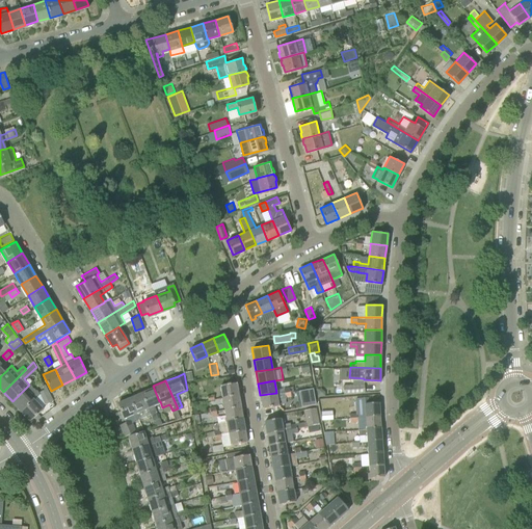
[(238,393),(236,381),(220,385),(222,396),(238,393)]
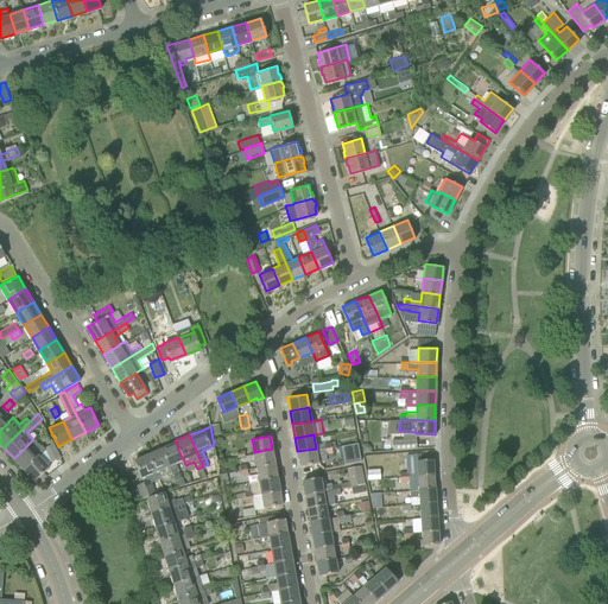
[(417,446),(416,436),(392,438),(393,449),(417,446)]
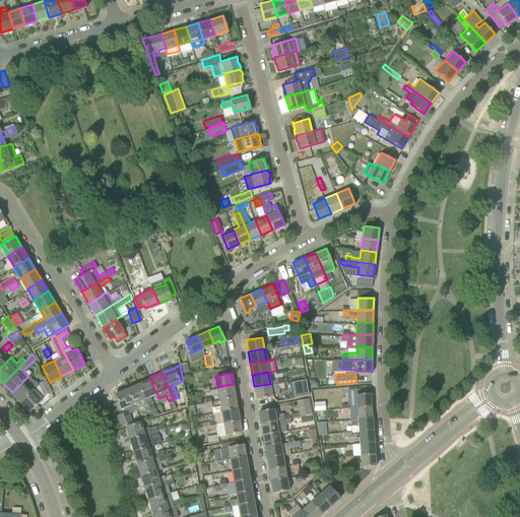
[(28,376),(12,392),(20,401),(33,389),(39,384),(36,379),(35,380),(29,375),(28,376)]
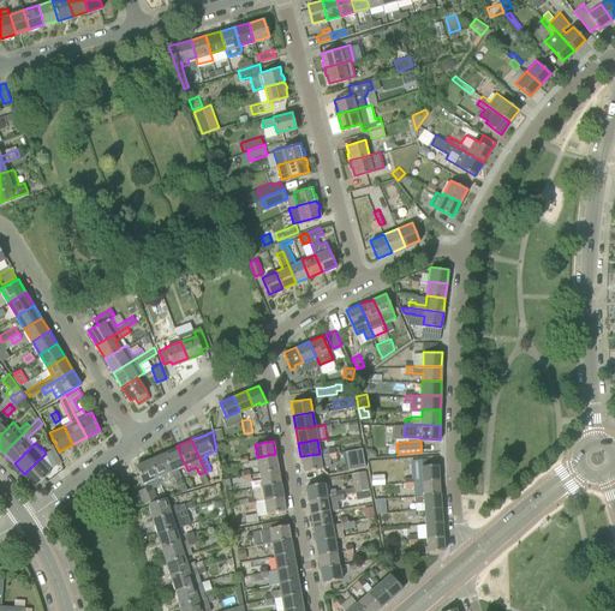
[(181,473),(178,466),(184,463),(177,445),(163,451),(174,477),(178,484),(183,481),(180,474),(181,473)]
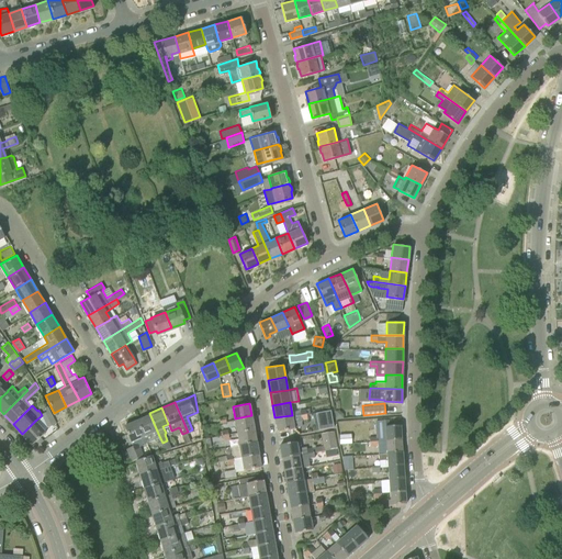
[(313,412),(316,428),(334,425),(330,409),(313,412)]
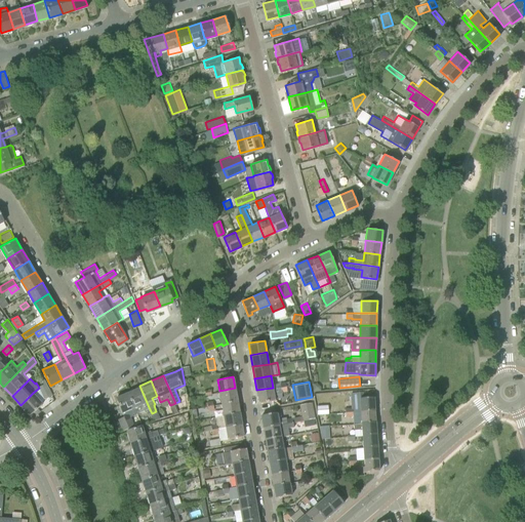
[(39,386),(39,388),(45,397),(51,394),(46,383),(39,386)]
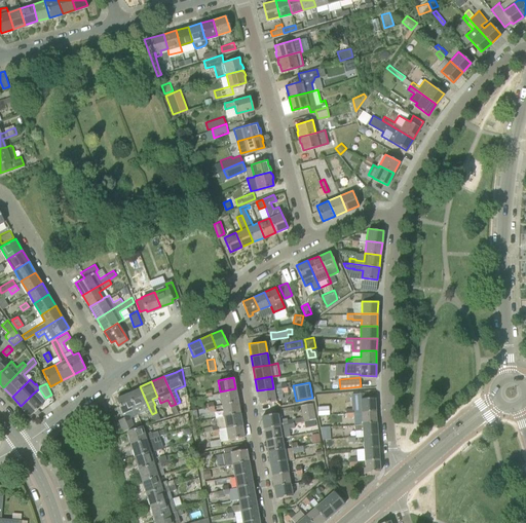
[(257,390),(259,403),(275,400),(274,395),(283,393),(283,391),(288,390),(287,385),(282,386),(273,388),(257,390)]
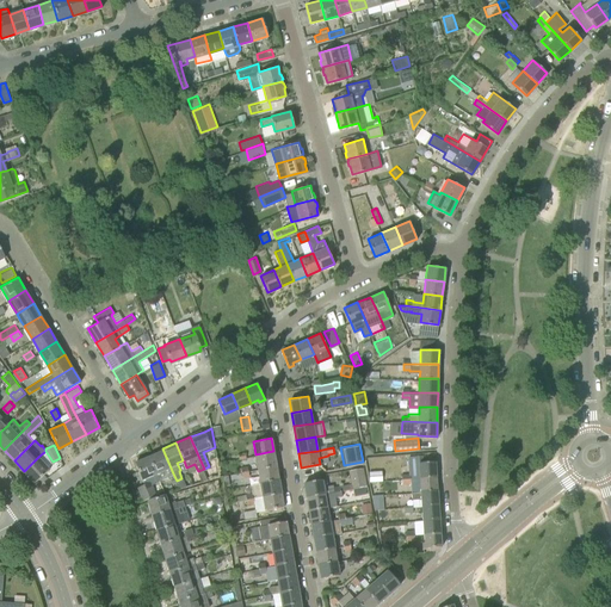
[(160,478),(173,474),(162,448),(149,454),(160,478)]
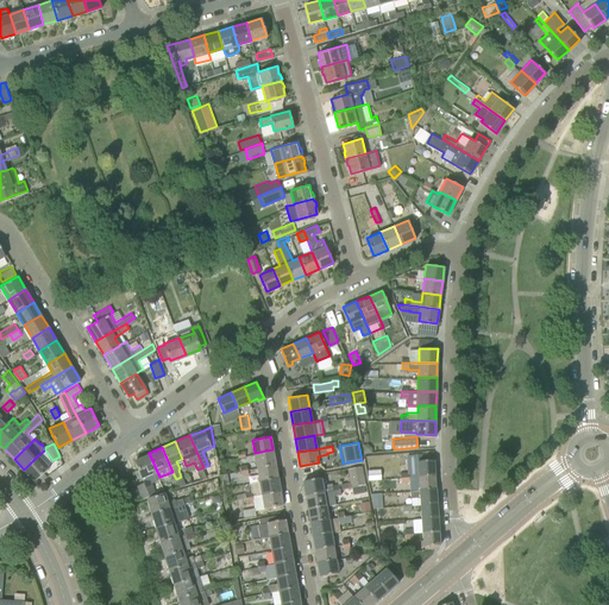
[(49,466),(48,465),(52,460),(45,449),(38,455),(24,470),(33,480),(39,476),(43,472),(49,466)]
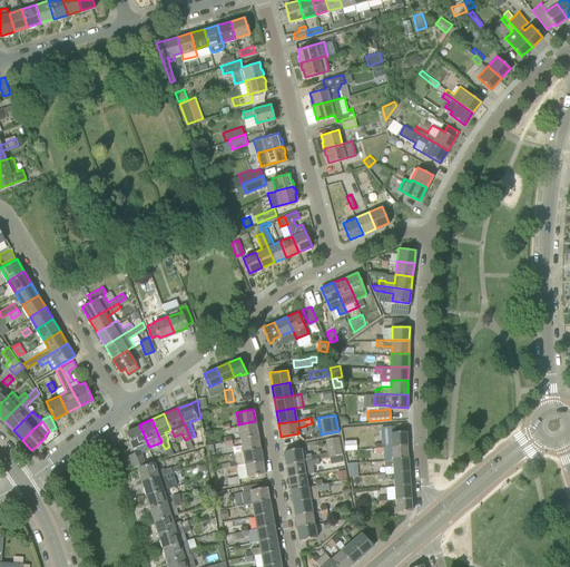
[(238,424),(241,437),(257,434),(255,421),(238,424)]
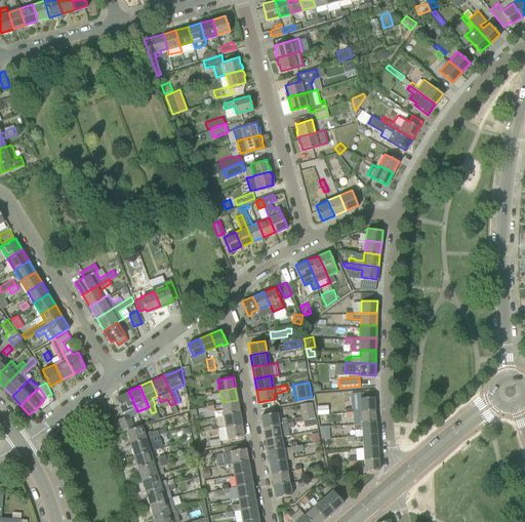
[(133,424),(130,415),(137,411),(128,391),(116,396),(124,415),(118,417),(123,429),(133,424)]
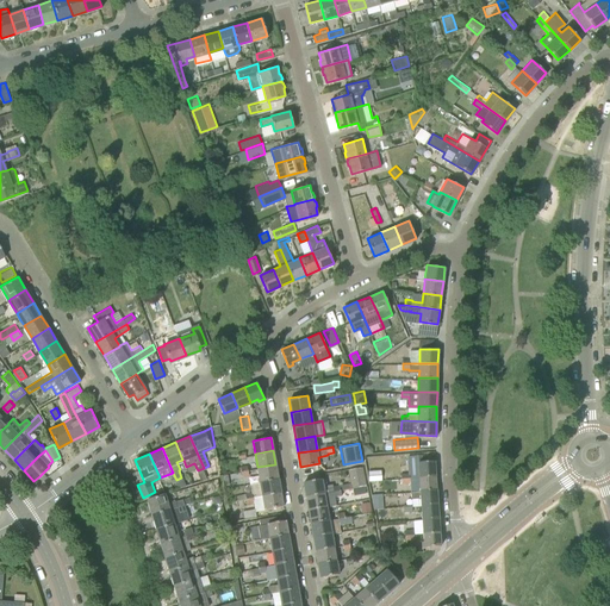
[(410,475),(435,474),(434,460),(409,462),(409,463),(410,470),(410,475)]
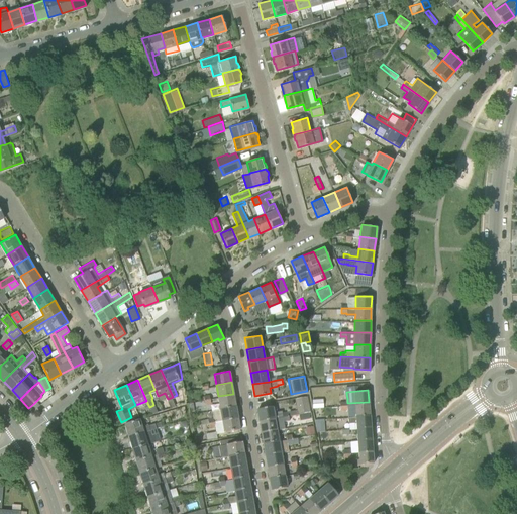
[(218,396),(220,408),(235,405),(233,394),(218,396)]
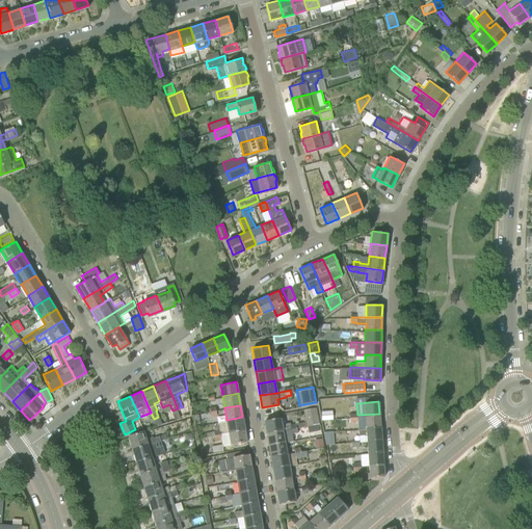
[(319,422),(316,406),(303,408),(306,420),(307,425),(315,423),(319,422)]
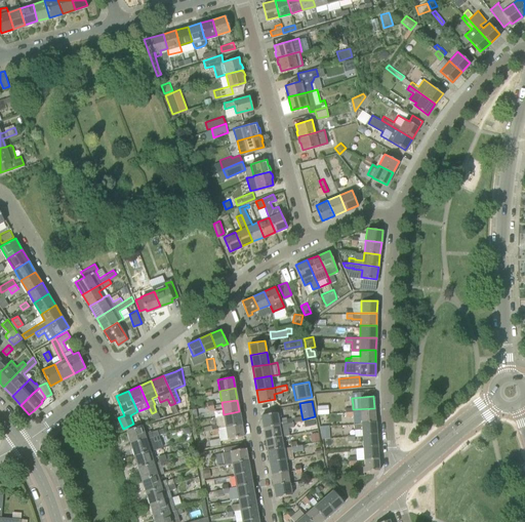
[(361,422),(375,420),(374,408),(353,409),(353,414),(354,422),(361,422)]
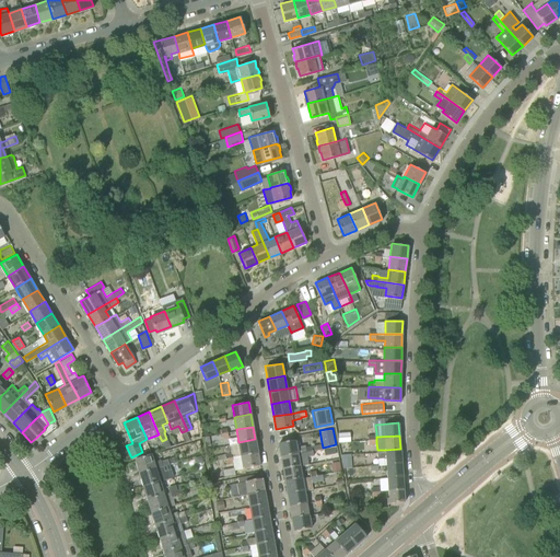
[(231,451),(225,452),(226,457),(232,456),(241,454),(257,452),(255,439),(238,442),(230,443),(231,451)]
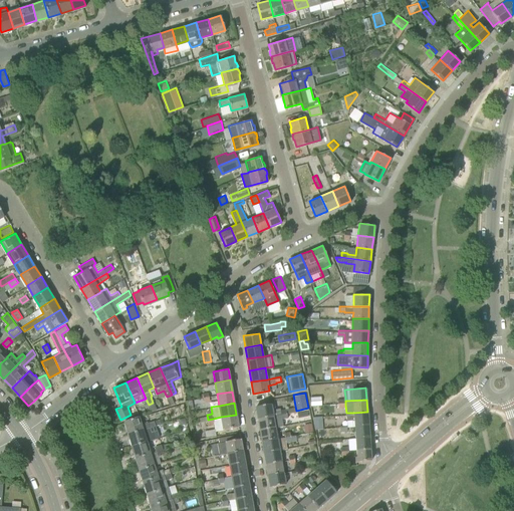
[(257,417),(286,412),(285,408),(280,408),(280,407),(272,408),(271,403),(255,406),(257,417)]
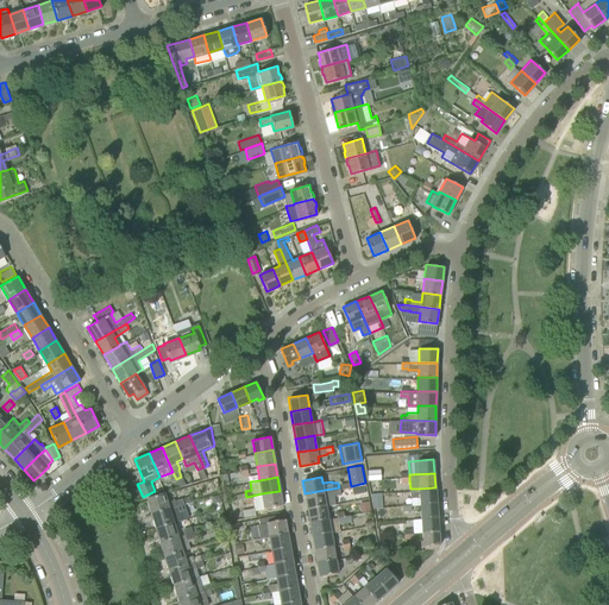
[(308,508),(326,504),(325,498),(334,497),(334,495),(340,493),(339,487),(305,493),(308,508)]
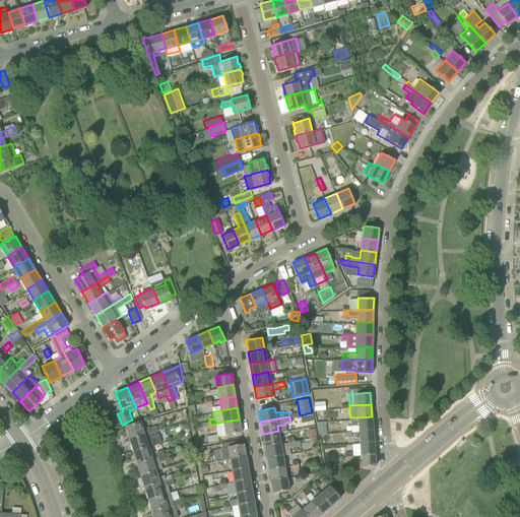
[(372,416),(358,417),(350,417),(349,417),(350,424),(359,424),(359,430),(373,429),(372,416)]
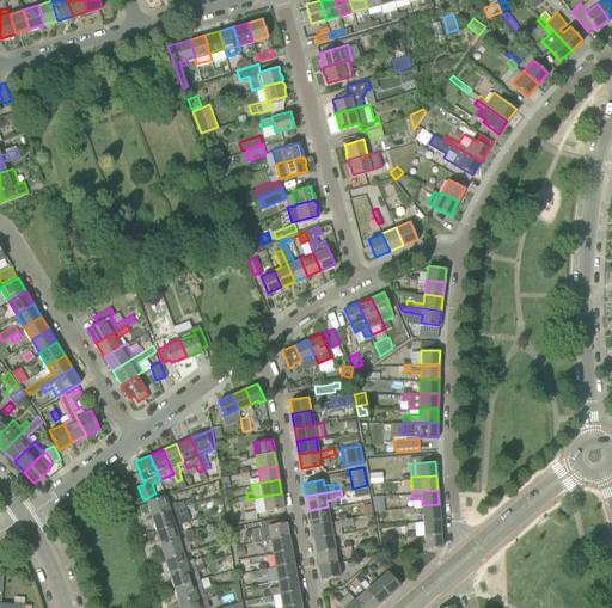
[(281,493),(263,496),(265,510),(283,507),(281,493)]
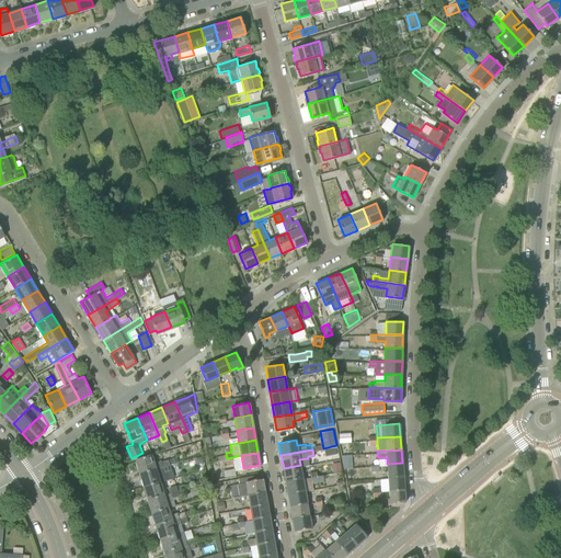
[(345,466),(347,466),(353,466),(353,458),(351,458),(350,453),(342,454),(345,466)]
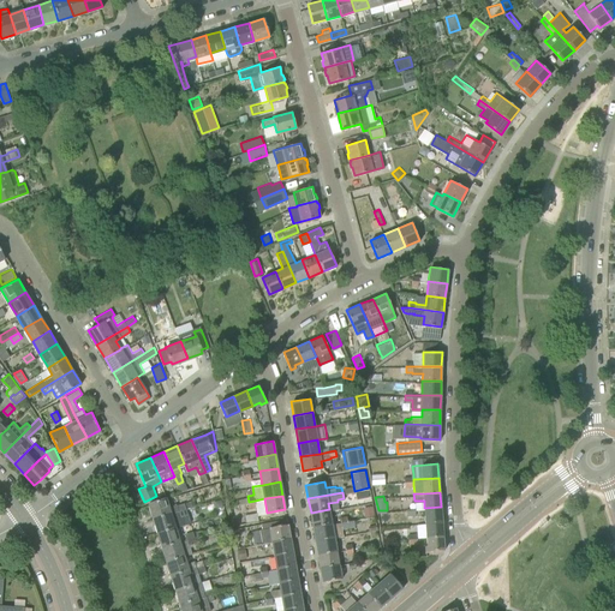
[(153,517),(186,507),(184,502),(177,503),(168,505),(166,497),(148,503),(153,517)]
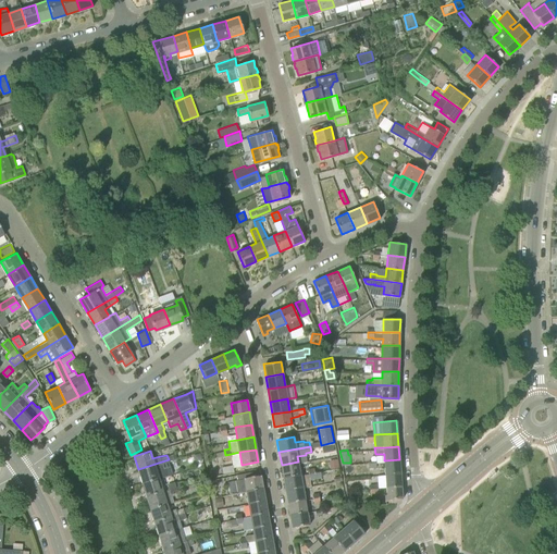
[(339,466),(337,457),(329,458),(331,468),(339,466)]
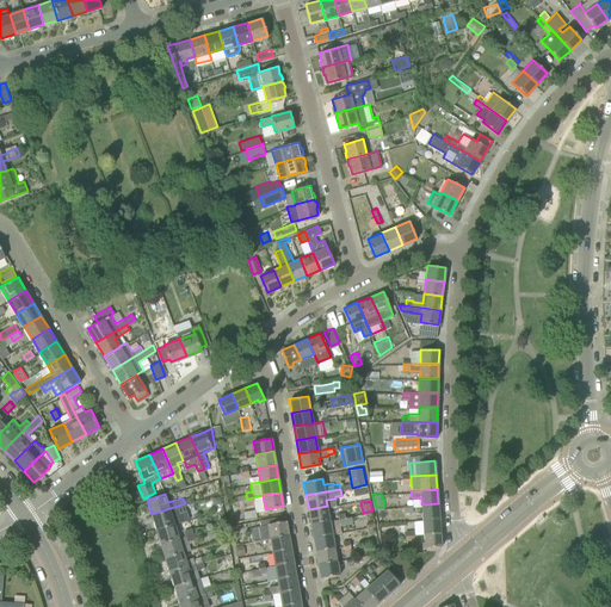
[(185,503),(152,514),(156,527),(174,522),(181,520),(179,512),(186,509),(185,503)]
